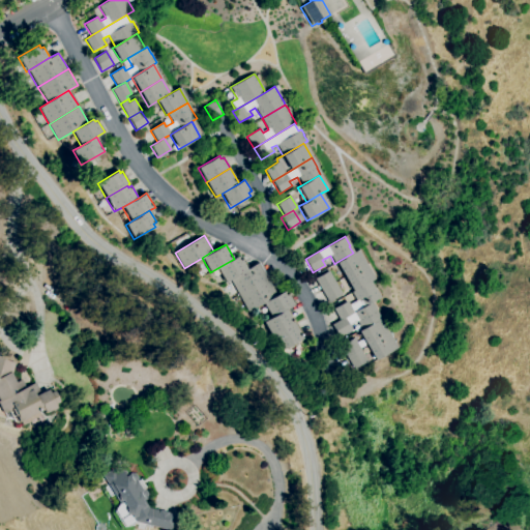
[(344,277),(335,263),(353,253),(358,251),(366,265),(344,277)]
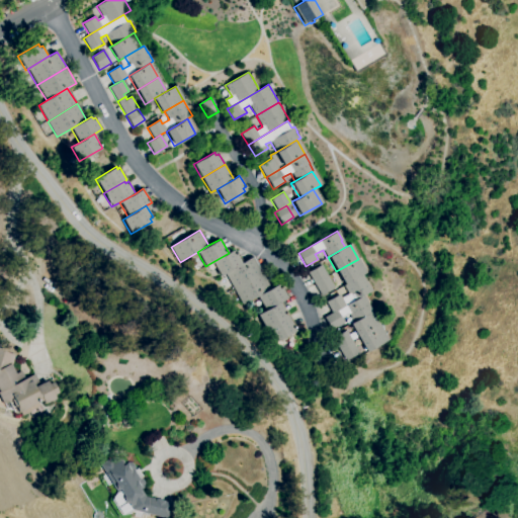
[(221,276),(212,262),(229,253),(233,250),(235,253),(237,251),(244,263),(226,273),(221,276)]
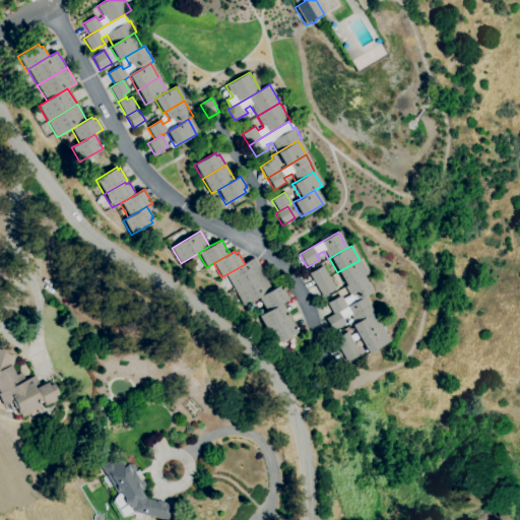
[(236,290),(226,274),(245,264),(256,257),(265,273),(236,290)]
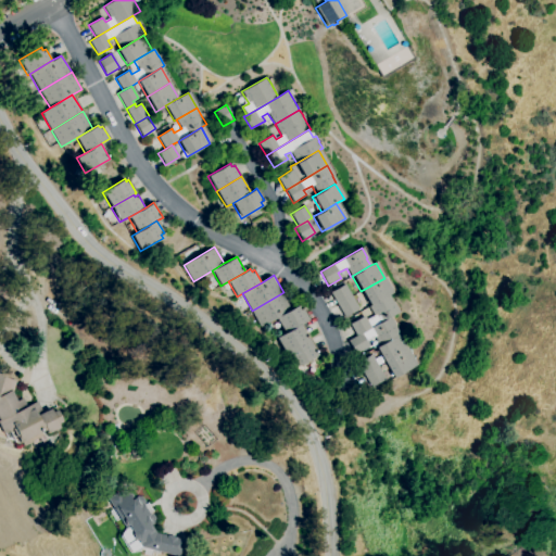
[(370,306),(361,291),(384,278),(393,293),(389,295),(370,306)]
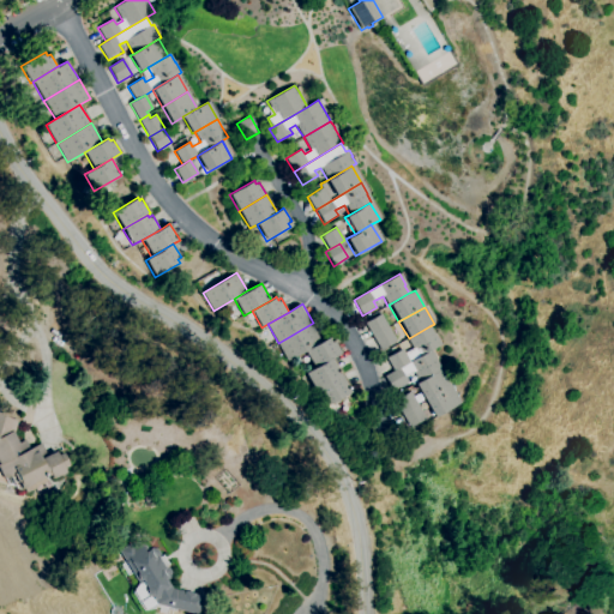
[(373,337),(365,323),(380,314),(389,327),(373,337)]
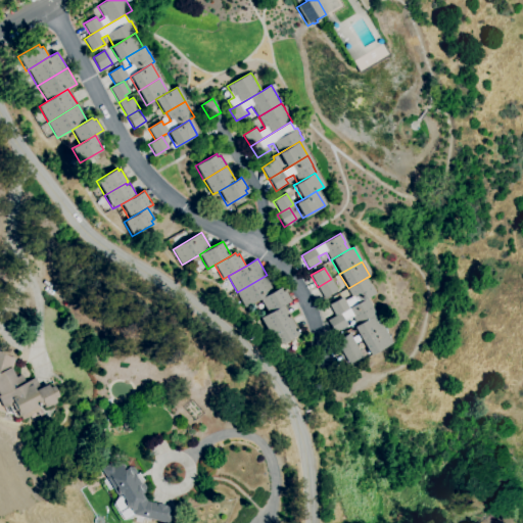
[(246,307),(237,292),(267,275),(276,290),(260,299),(246,307)]
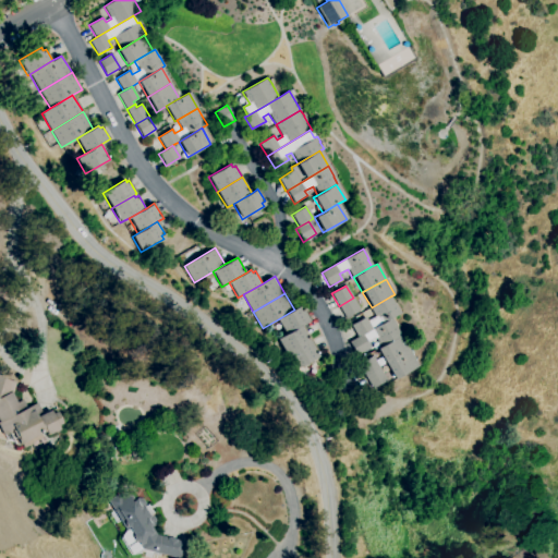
[(358,337),(351,326),(365,317),(367,322),(375,317),(370,308),(372,307),(390,296),(393,303),(395,303),(400,313),(391,318),(358,337)]
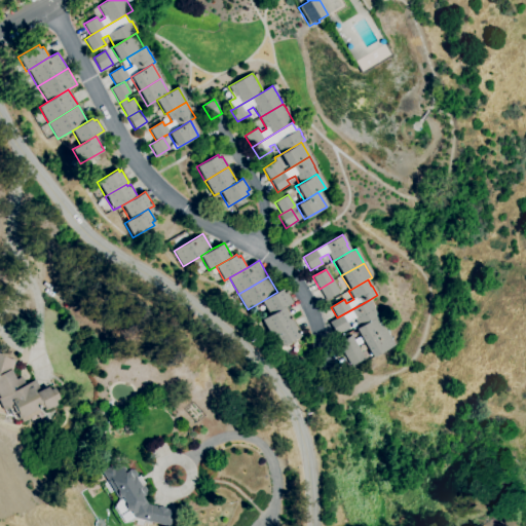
[(326,300),(320,289),(333,280),(339,293),(326,300)]
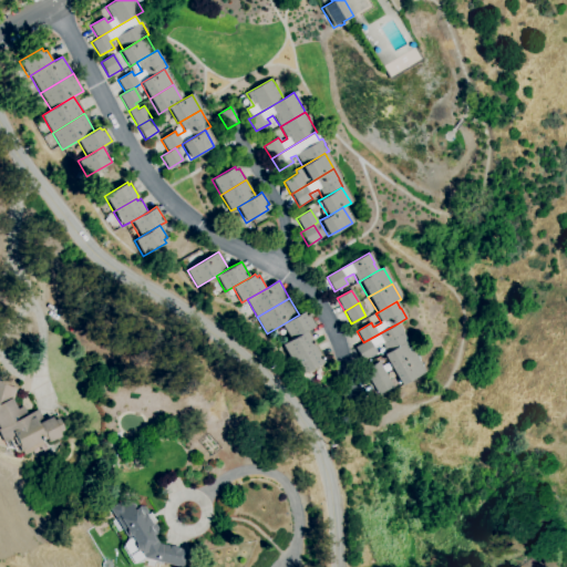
[(291,340),(282,325),(299,315),(305,311),(307,315),(309,312),(317,325),(308,330),(291,340)]
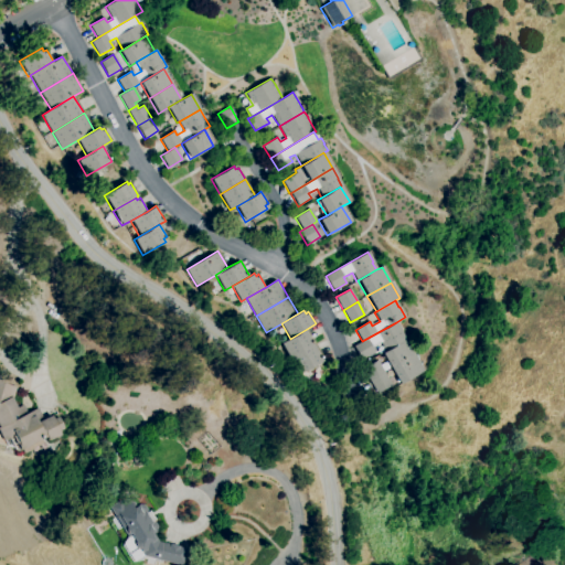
[(362,360),(353,347),(362,341),(396,322),(402,332),(405,340),(385,351),(381,343),(372,348),(375,352),(362,360)]
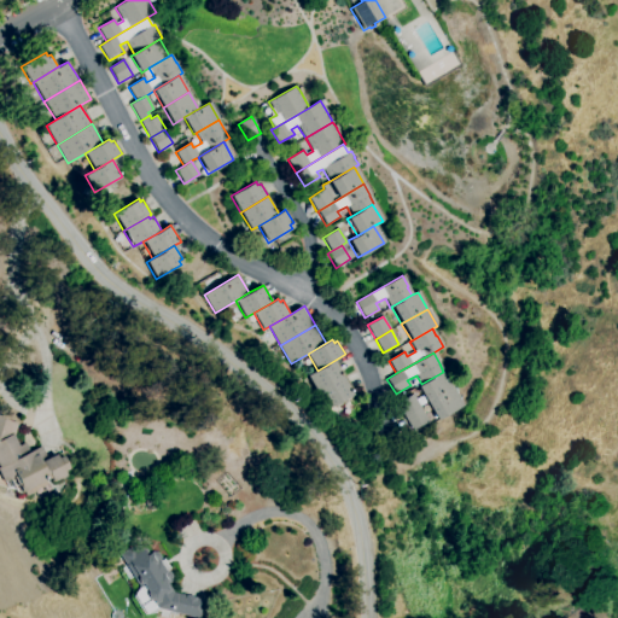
[(318,394),(308,375),(318,371),(336,360),(344,373),(340,375),(343,379),(318,394)]
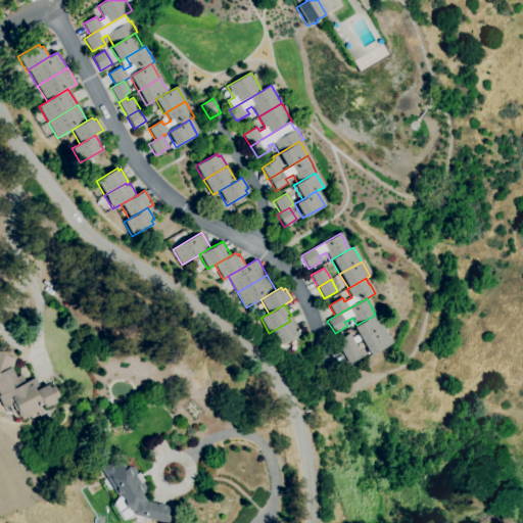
[(362,342),(353,327),(357,325),(375,315),(384,329),(362,342)]
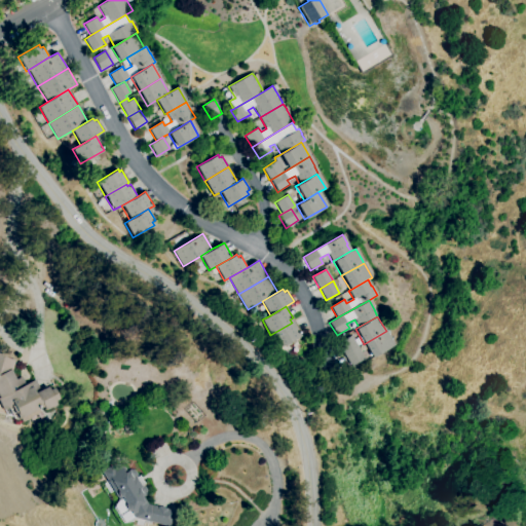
[(279,349),(270,335),(292,323),(294,321),(301,332),(298,333),(300,337),(279,349)]
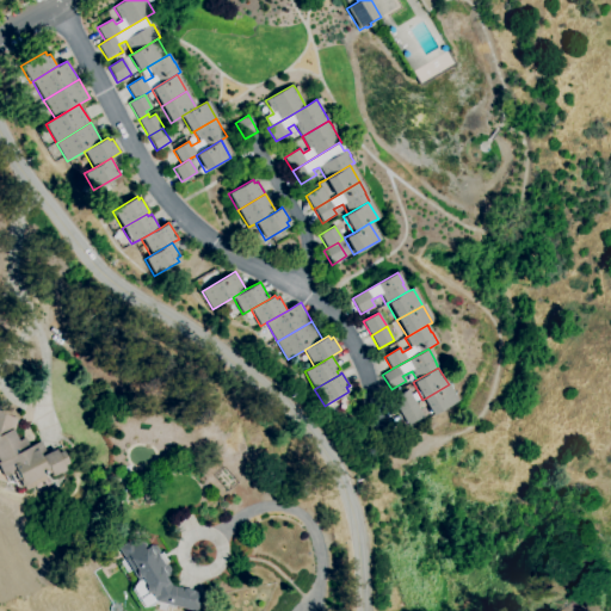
[(432,415),(423,400),(449,384),(457,401),(432,415)]
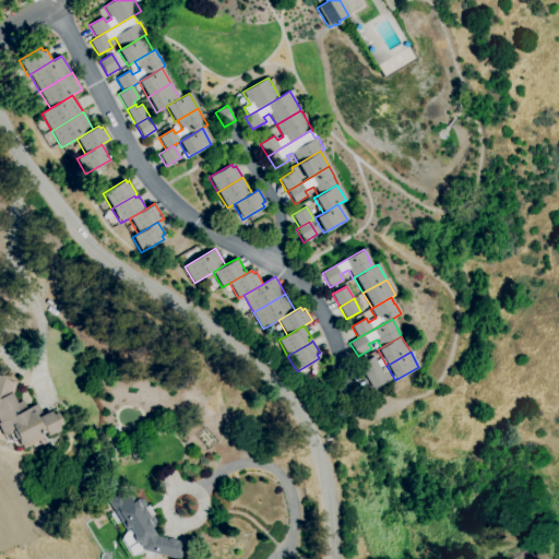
[(367,378),(359,365),(373,356),(381,369),(367,378)]
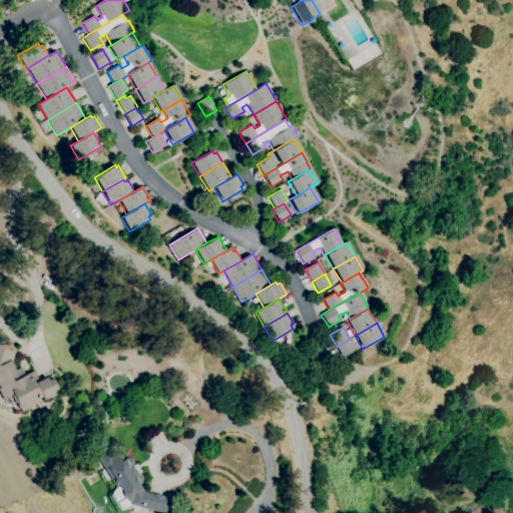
[(343,358),(337,347),(350,339),(356,350),(343,358)]
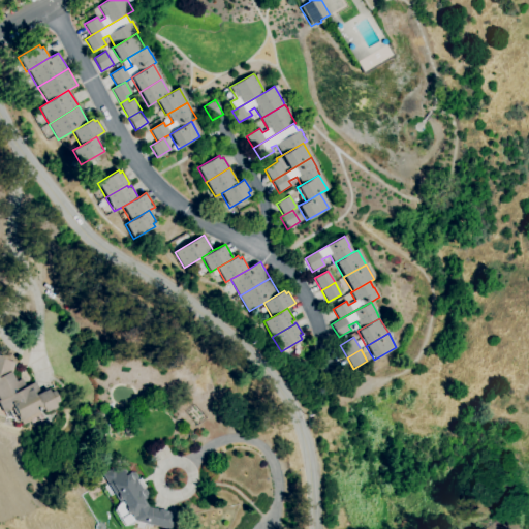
[(11,373),(16,363),(7,360),(7,359),(0,355),(0,408),(2,413),(10,409),(14,416),(14,415),(18,422),(20,421),(22,425),(31,421),(29,416),(43,409),(45,413),(57,407),(55,403),(60,401),(55,391),(50,393),(49,389),(40,393),(35,381),(25,386),(22,378),(16,381),(11,373)]
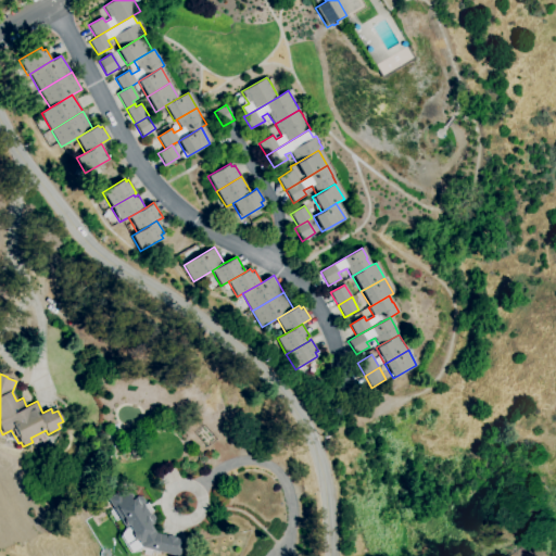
[(177,555),(178,555),(182,539),(152,533),(149,526),(154,522),(141,494),(127,501),(123,490),(105,497),(110,507),(117,508),(135,548),(177,555)]
